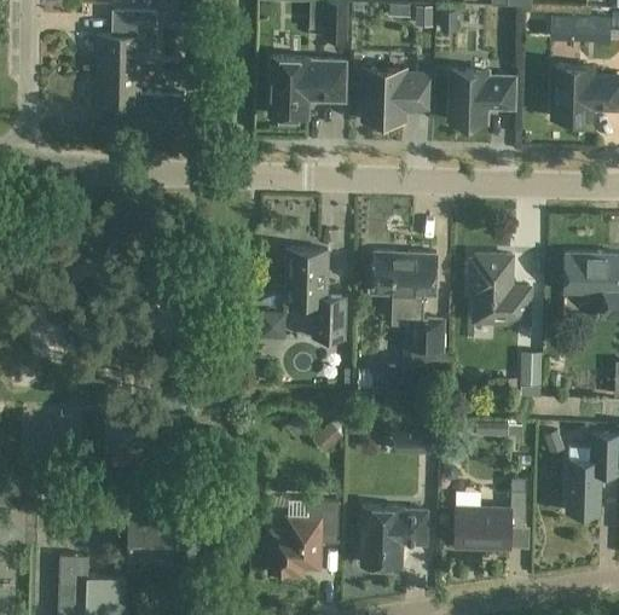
[(323,42),(345,42),(345,4),(323,4),(323,42)]
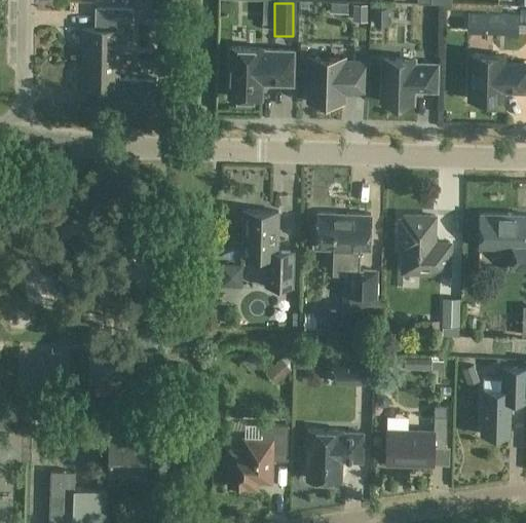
[(104,10),(104,21),(104,32),(83,32),(82,62),(119,62),(120,42),(132,42),(133,10),(104,10)]
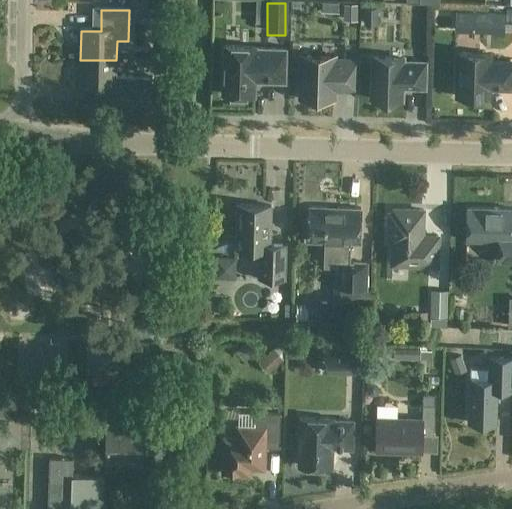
[(223,50),(222,98),(254,99),(254,84),(284,85),(285,53),(255,52),(255,51),(223,50)]
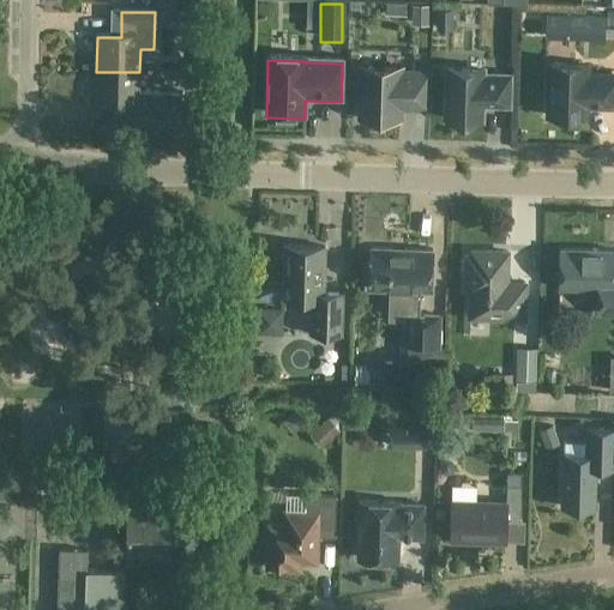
[(588,68),(549,68),(547,120),(587,121),(587,109),(613,109),(613,78),(588,78),(588,68)]
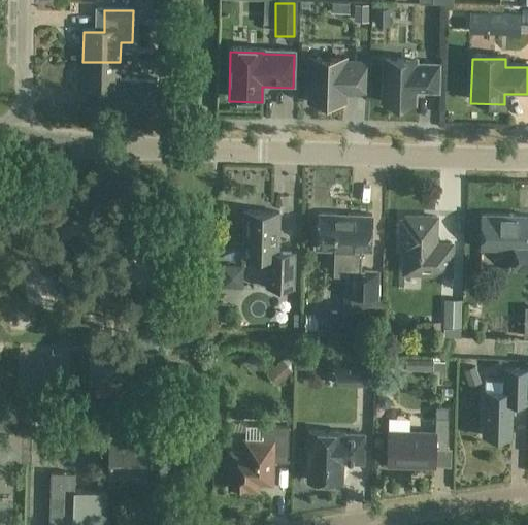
[(341,62),(311,61),(310,102),(338,103),(338,91),(349,91),(349,93),(365,93),(365,66),(341,66),(341,62)]
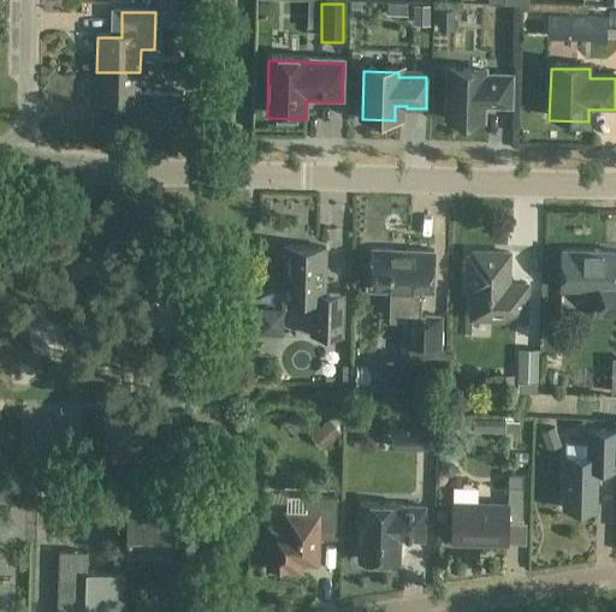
[(140,72),(96,72),(96,107),(116,107),(114,123),(182,124),(182,96),(140,95),(140,72)]
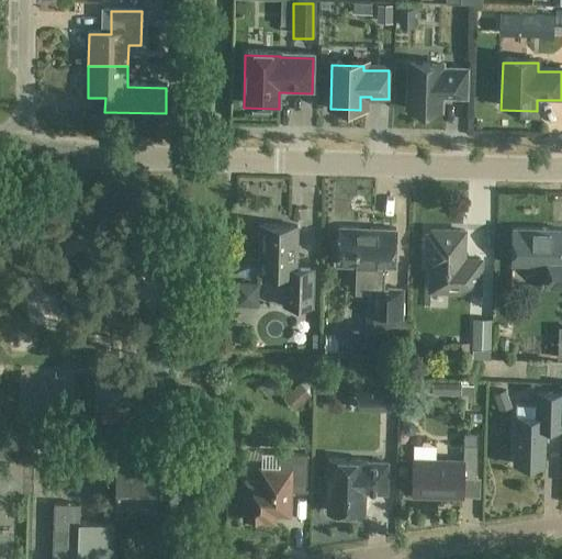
[(442,67),(407,66),(406,112),(422,112),(425,115),(434,115),(437,113),(441,113),(442,100),(467,101),(467,73),(442,71),(442,67)]
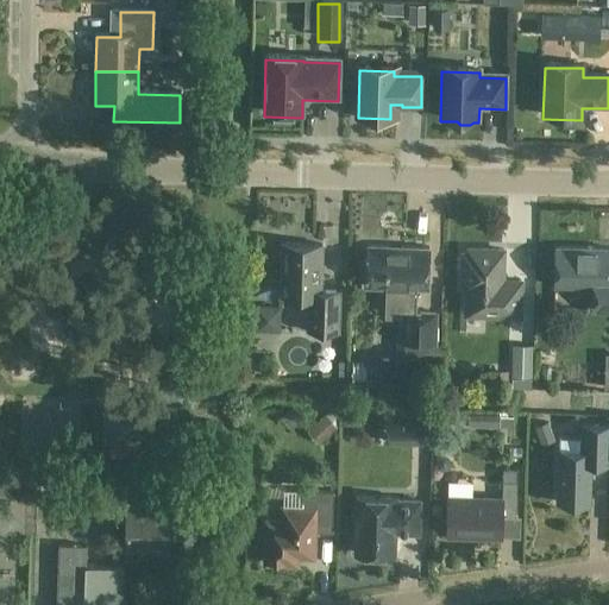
[(282,247),(281,300),(309,300),(308,335),(339,336),(340,296),(321,295),(322,249),(282,247)]
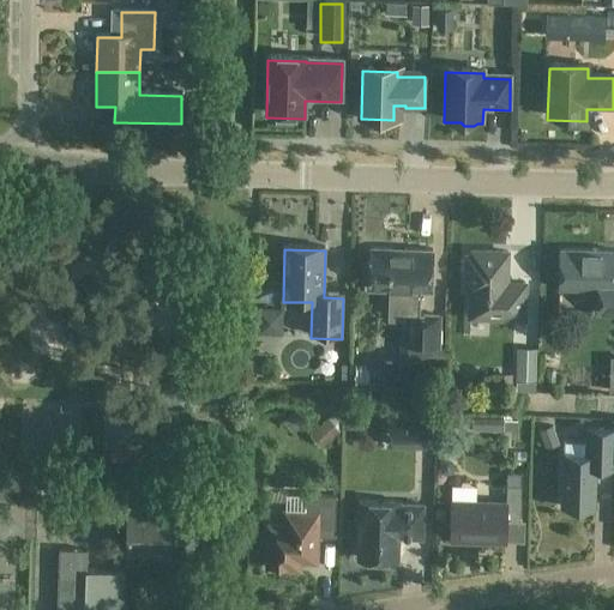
[(387,326),(404,326),(403,350),(440,351),(440,327),(420,327),(420,296),(432,296),(433,254),(371,252),(369,294),(389,295),(387,326)]
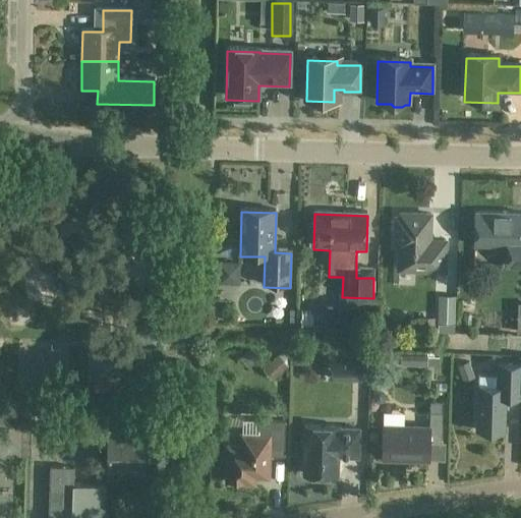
[(520,216),(476,215),(475,247),(508,248),(507,270),(520,269),(520,216)]
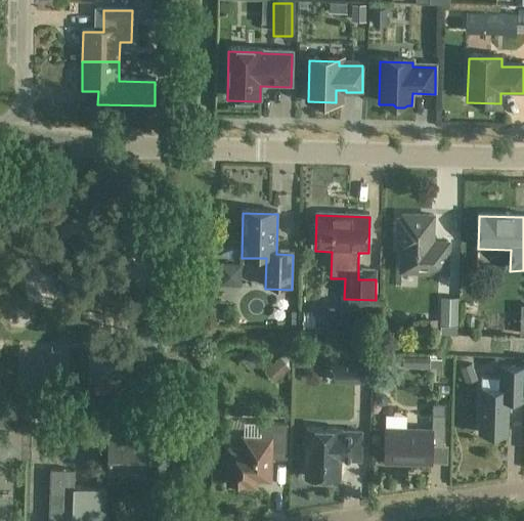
[(398,222),(397,253),(401,253),(401,274),(447,276),(448,252),(432,251),(433,219),(402,218),(402,222),(398,222)]
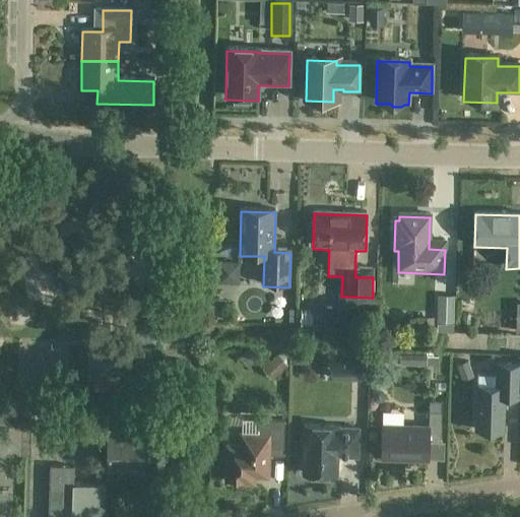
[(365,252),(364,264),(379,265),(380,253),(365,252)]
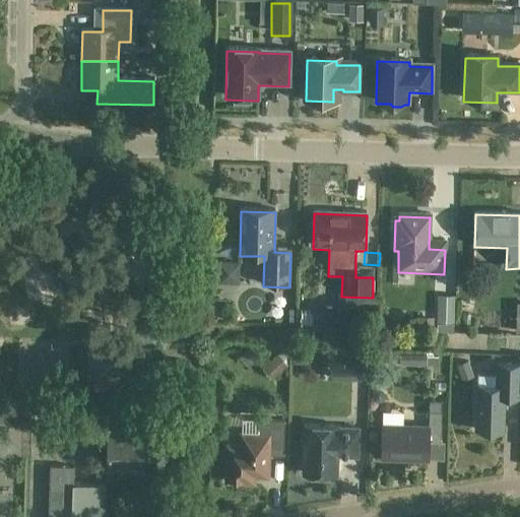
[(150,382),(150,353),(87,352),(87,381),(150,382)]
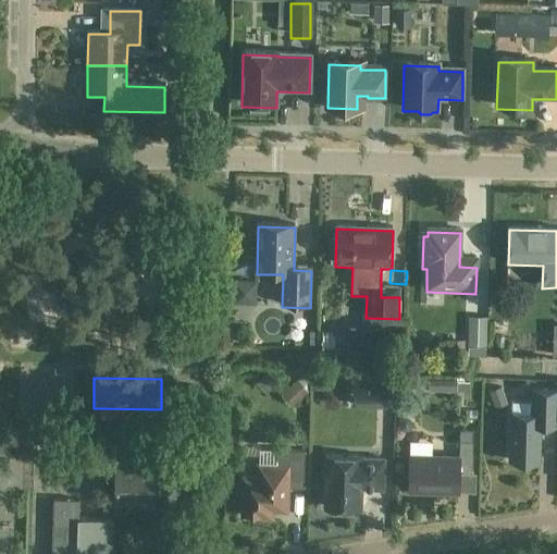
[(429,394),(469,394),(469,383),(429,382),(429,394)]
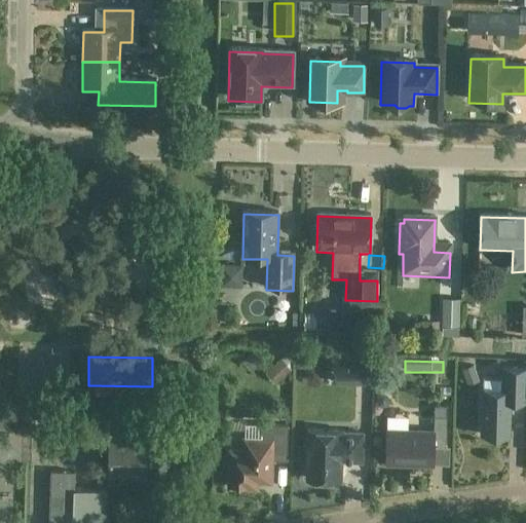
[(366,363),(332,362),(332,386),(366,387),(366,363)]
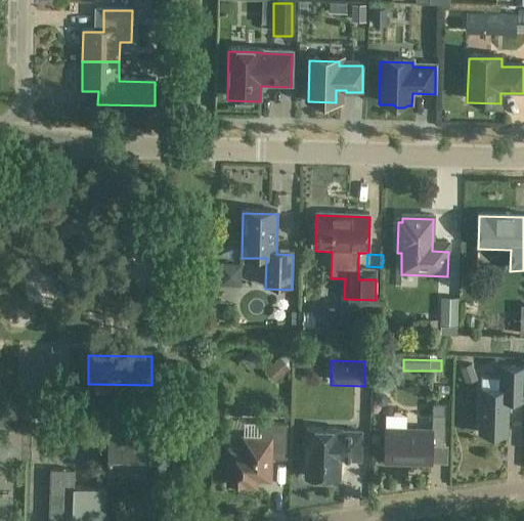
[(480,391),(479,436),(508,437),(509,415),(523,415),(523,370),(500,370),(499,392),(480,391)]
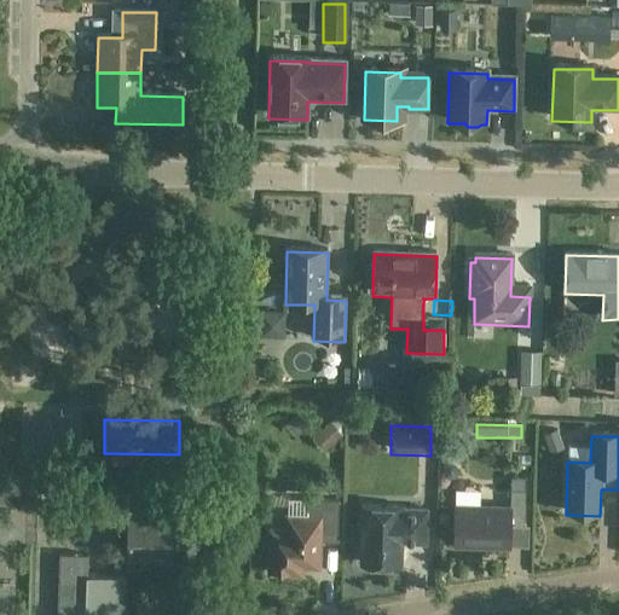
[(510,510),(455,509),(453,549),(509,551),(510,528),(525,528),(526,481),(512,480),(510,510)]
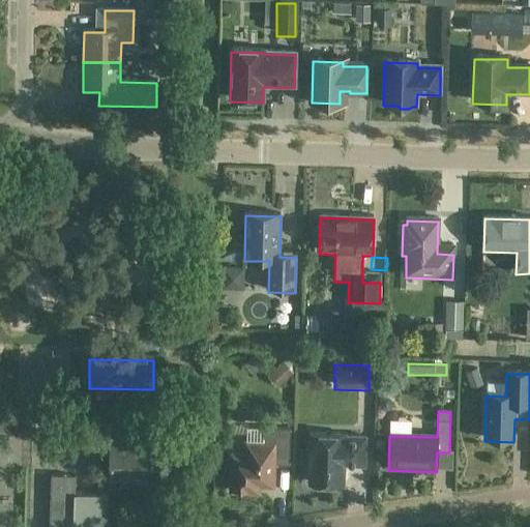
[(231,457),(230,494),(248,494),(248,488),(273,489),(274,461),(289,462),(290,427),(263,426),(263,445),(245,444),(245,457),(231,457)]
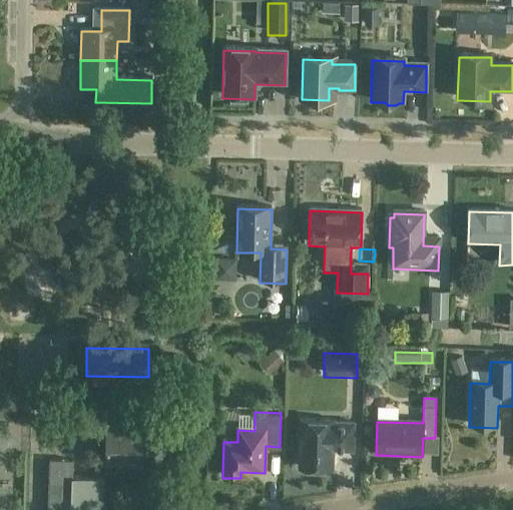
[(300,422),(299,470),(333,471),(333,452),(353,453),(354,425),(334,424),(334,423),(300,422)]
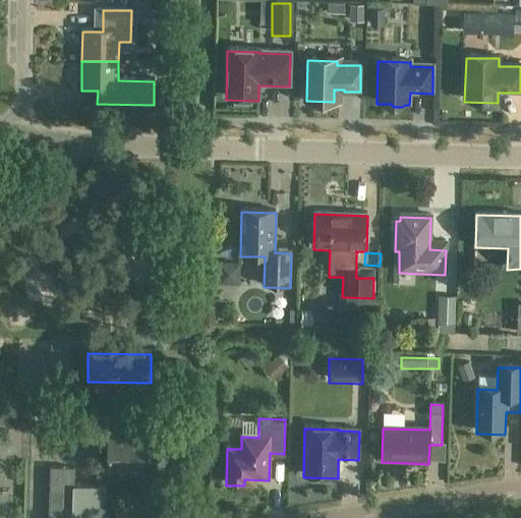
[(107,445),(107,474),(143,475),(145,455),(167,456),(167,437),(111,435),(110,445),(107,445)]
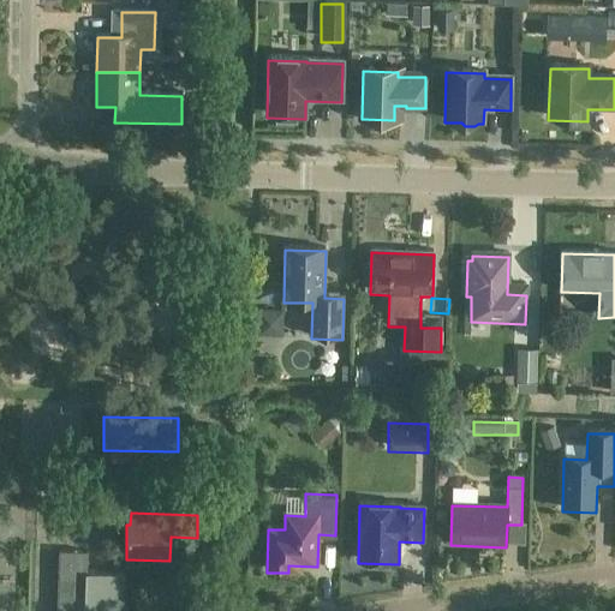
[(123,610),(124,576),(88,575),(88,552),(60,552),(58,610),(123,610)]
